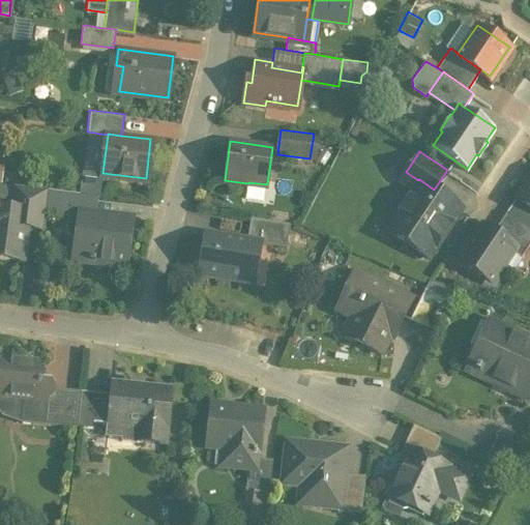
[(529,175),(516,197),(529,206),(529,175)]
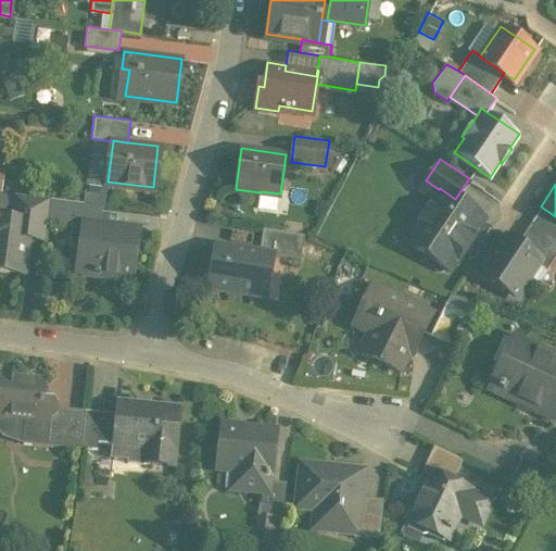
[(439,189),(406,239),(449,268),(483,217),(455,199),(440,188),(439,189)]
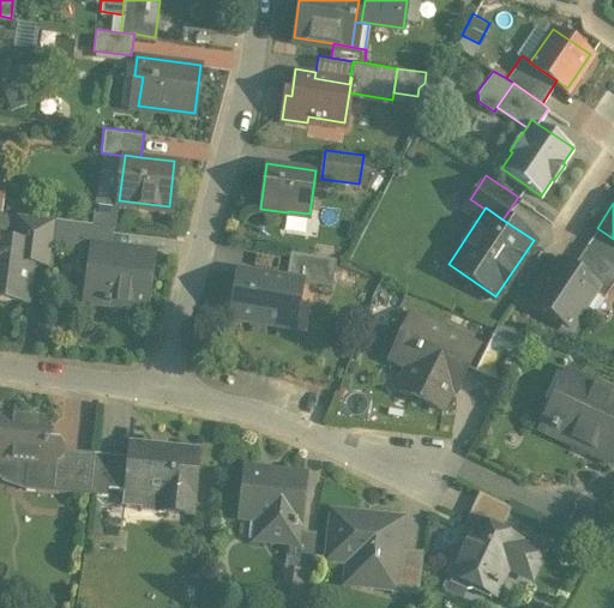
[(55,217),(26,214),(23,241),(20,259),(30,260),(49,263),(52,242),(55,217)]
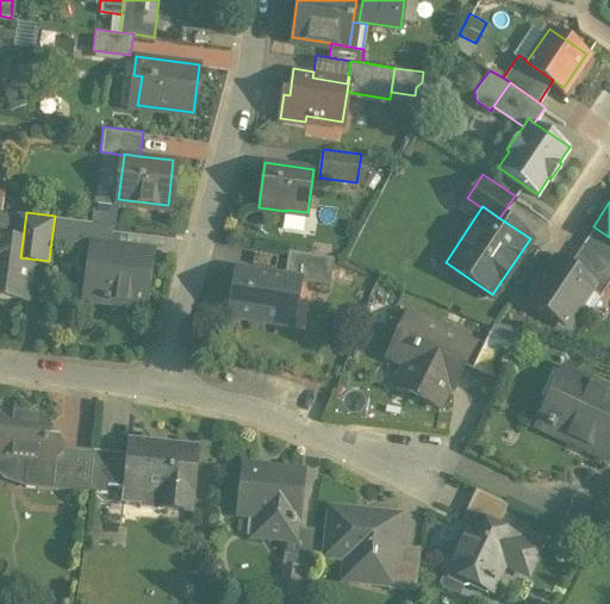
[(110,223),(55,216),(51,241),(92,247),(92,244),(106,247),(110,223)]
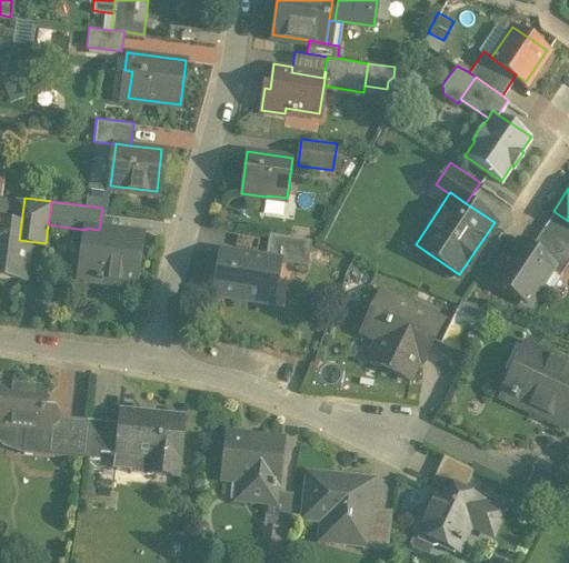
[(568,221),(553,211),(543,225),(568,242),(568,221)]
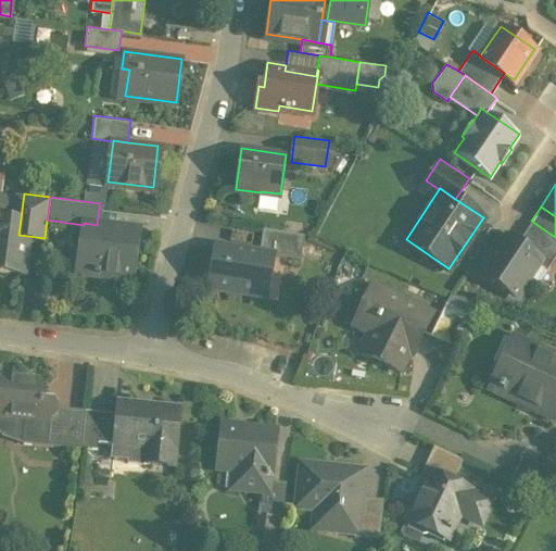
[(21,218),(0,215),(0,268),(23,272),(27,236),(19,235),(21,218)]
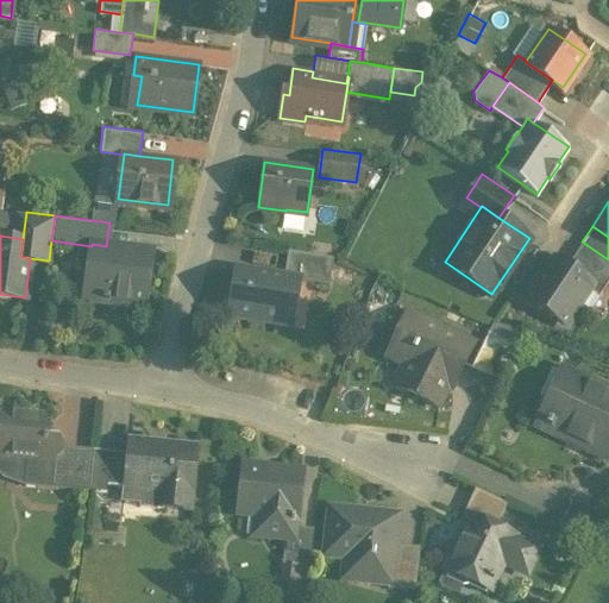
[(608,259),(582,242),(566,265),(591,282),(589,287),(598,294),(608,277),(608,259)]
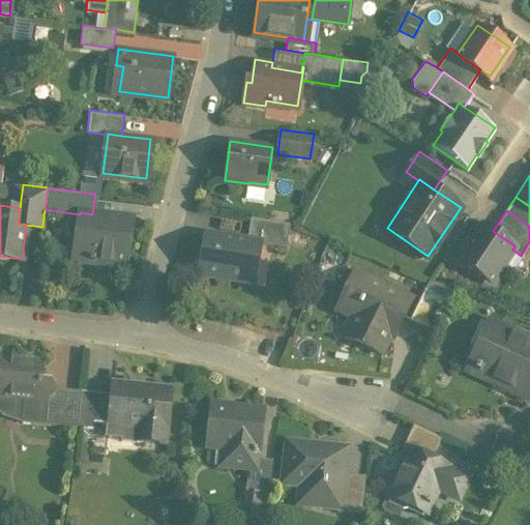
[(92,214),(80,212),(80,214),(78,230),(83,231),(79,257),(88,259),(88,261),(93,262),(93,259),(123,263),(128,226),(116,225),(117,221),(113,216),(92,214)]
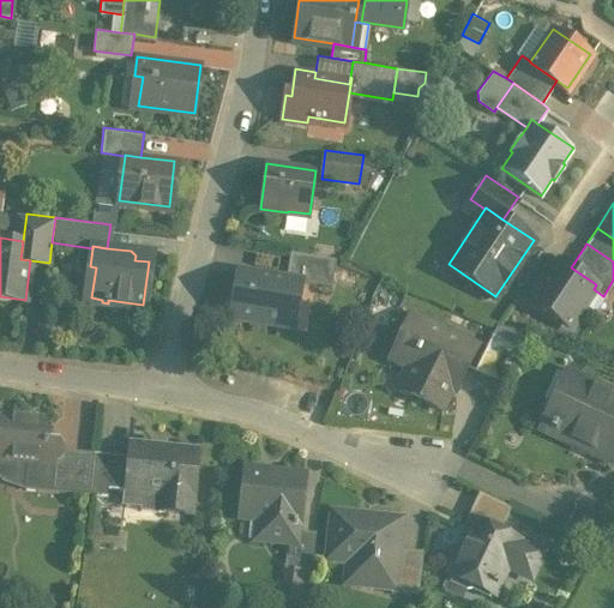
[(336,258),(290,250),(286,276),(304,278),(304,280),(331,284),(336,258)]
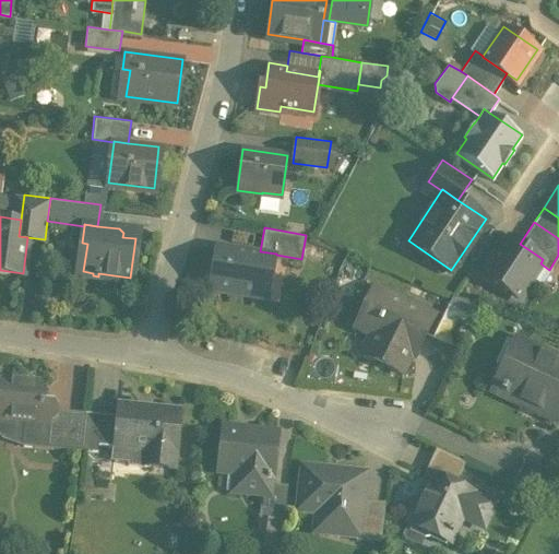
[(509,236),(484,272),(510,291),(524,293),(532,282),(531,277),(540,263),(543,259),(520,244),(509,236)]
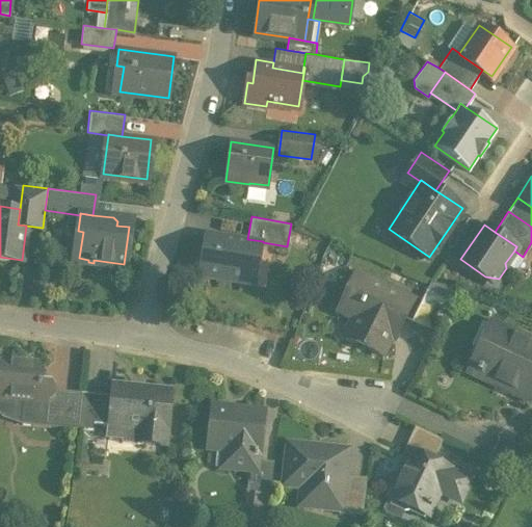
[(247,239),(207,232),(200,273),(247,281),(250,262),(257,263),(260,243),(263,243),(263,242),(263,241),(247,239)]
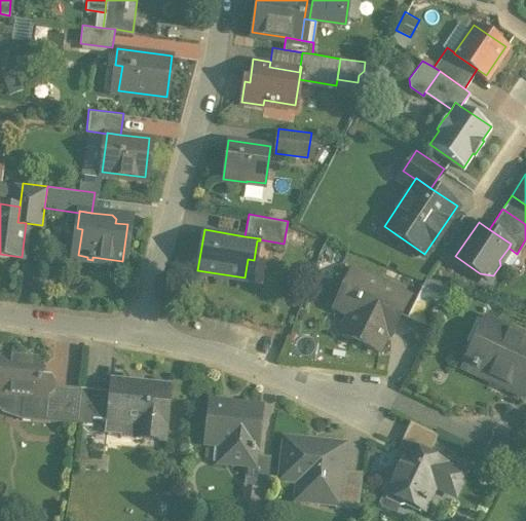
[(408,296),(352,268),(339,297),(353,304),(341,331),(377,349),(386,331),(390,333),(408,296)]
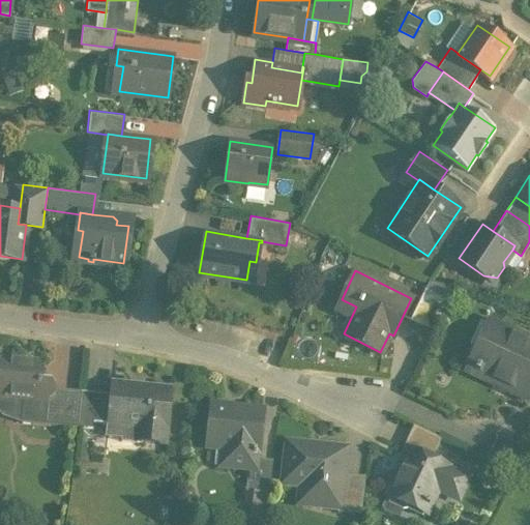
[(447,299),(424,288),(410,318),(433,329),(447,299)]
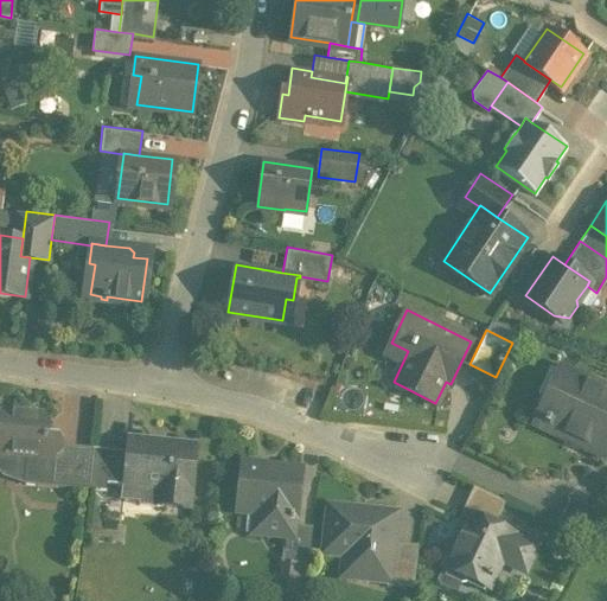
[(606,430),(606,390),(562,370),(538,421),(599,448),(606,430)]
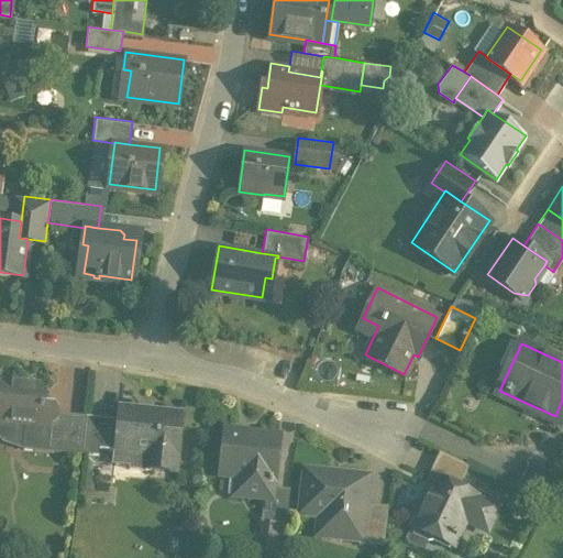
[(41,380),(3,376),(0,378),(0,420),(7,422),(7,415),(24,417),(21,446),(54,449),(58,409),(54,403),(41,402),(41,395),(44,393),(45,385),(41,380)]
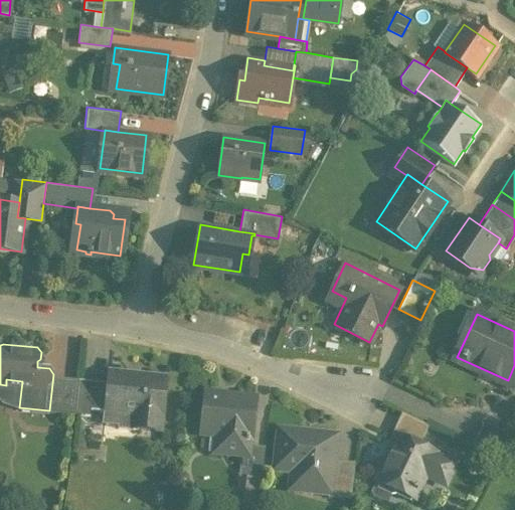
[(145,375),(111,371),(111,370),(109,370),(108,380),(105,407),(140,411),(139,426),(160,428),(165,376),(145,374),(145,375)]
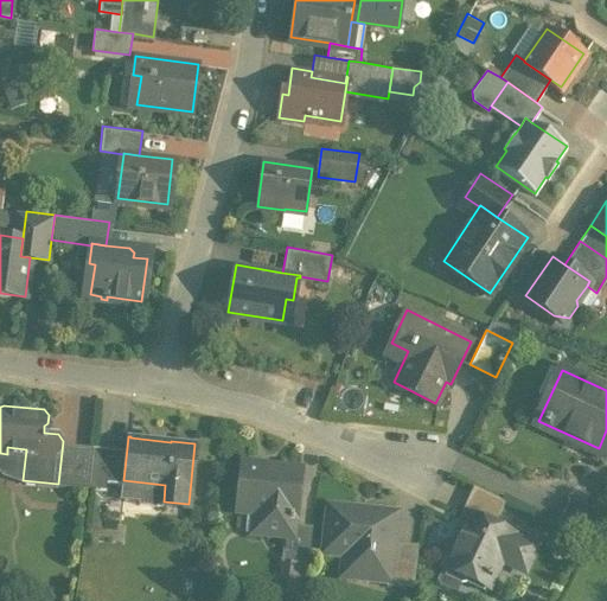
[(93,445),(63,441),(58,484),(88,487),(88,485),(93,445)]
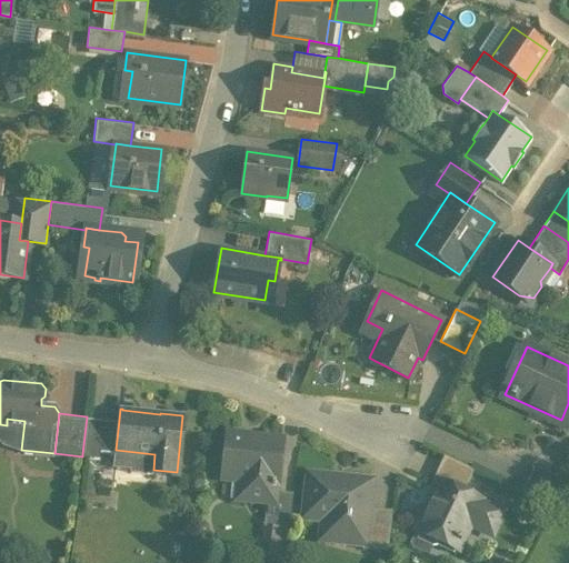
[(119,420),(87,416),(82,454),(100,455),(100,448),(116,450),(119,420)]
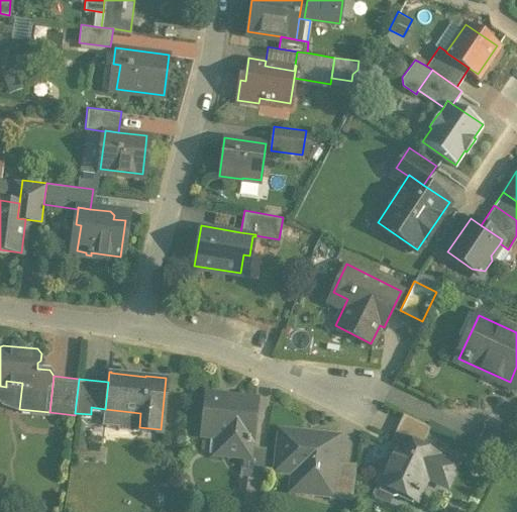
[(253,399),(206,394),(202,432),(228,435),(226,452),(241,454),(248,454),(249,445),(253,399)]
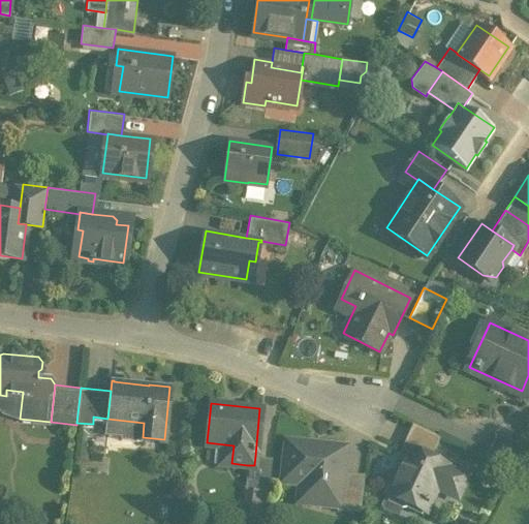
[(440,435),(412,422),(403,442),(405,451),(428,461),(431,455),(440,435)]
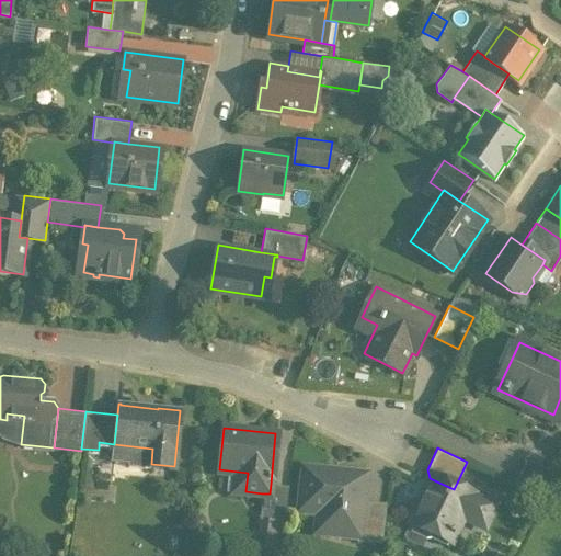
[(365,473),(304,466),(299,508),(330,511),(328,531),(357,534),(358,534),(362,502),(365,473)]
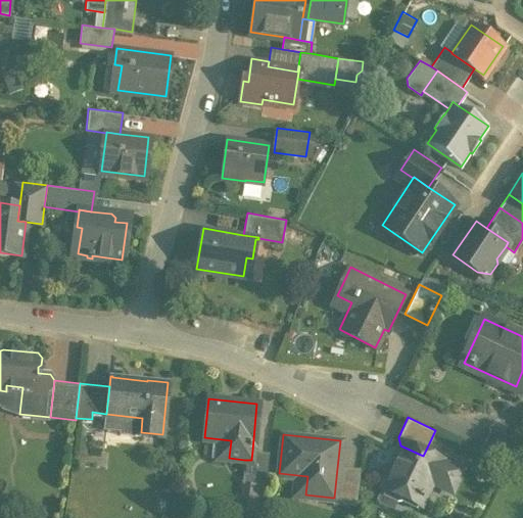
[(400,445),(397,453),(398,456),(395,464),(394,463),(383,487),(400,495),(401,492),(416,499),(423,497),(431,479),(450,488),(460,469),(440,460),(441,457),(426,450),(423,456),(400,445)]
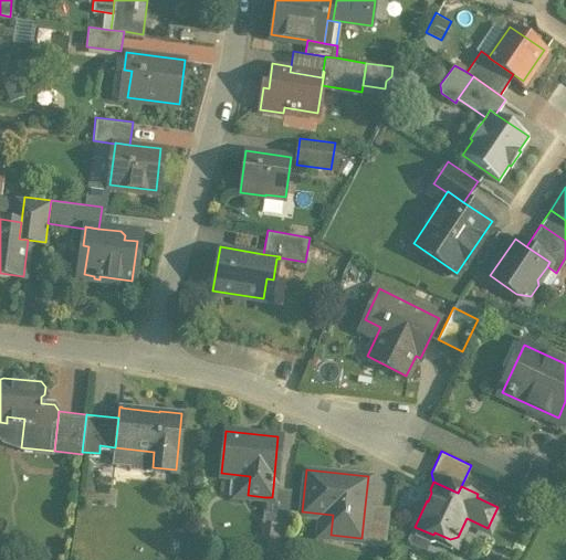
[(291,488),(273,487),(272,497),(264,497),(262,520),(286,524),(291,488)]
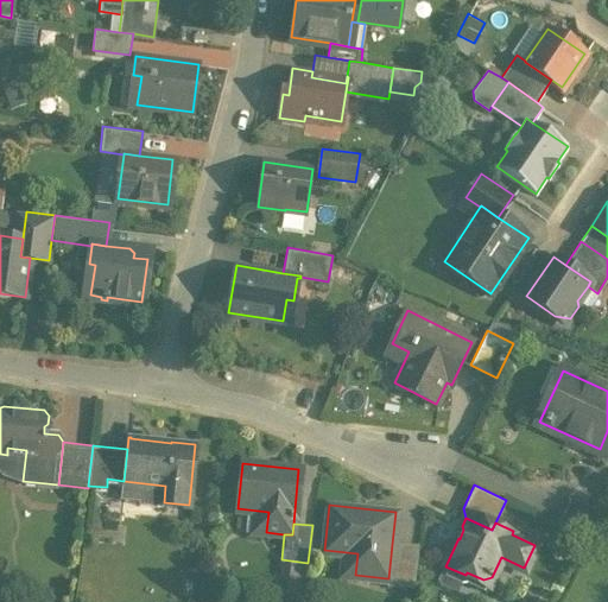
[(418,547),(392,544),(388,578),(387,578),(386,583),(413,585),(418,547)]
